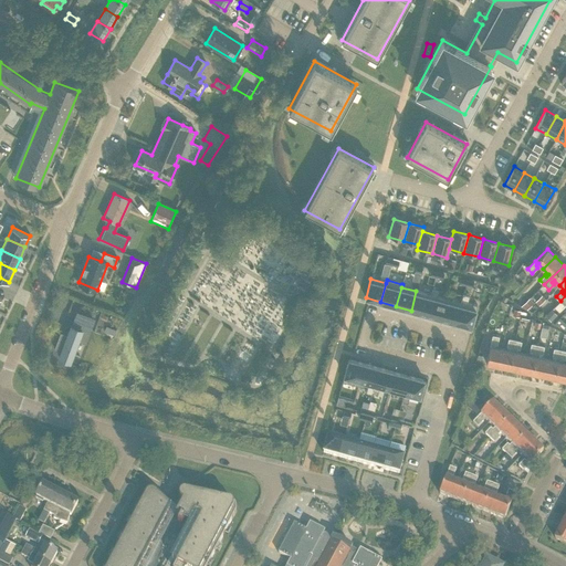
[(430,295),(431,295),(426,314),(441,318),(447,300),(446,300),(437,296),(438,291),(432,290),(430,295)]
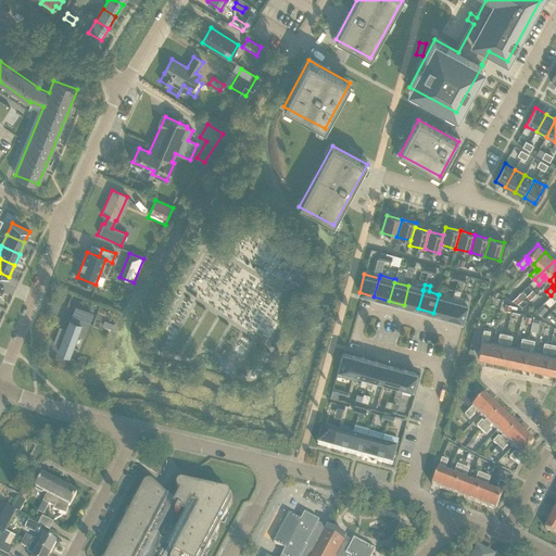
[(418,308),(424,290),(422,290),(408,286),(404,305),(411,306),(418,308)]
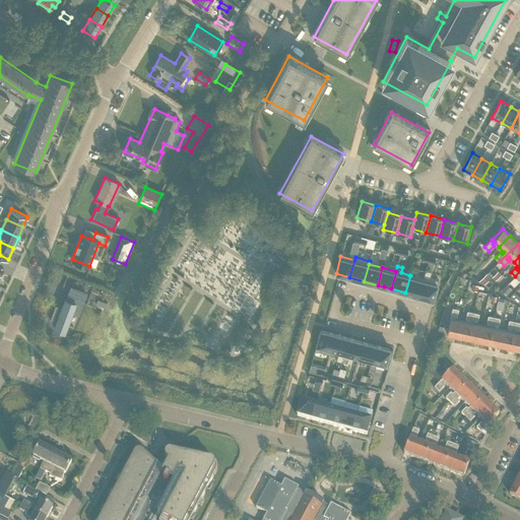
[(409,275),(410,275),(405,293),(419,297),(424,278),(423,278),(414,276),(416,271),(411,270),(410,270),(409,275)]
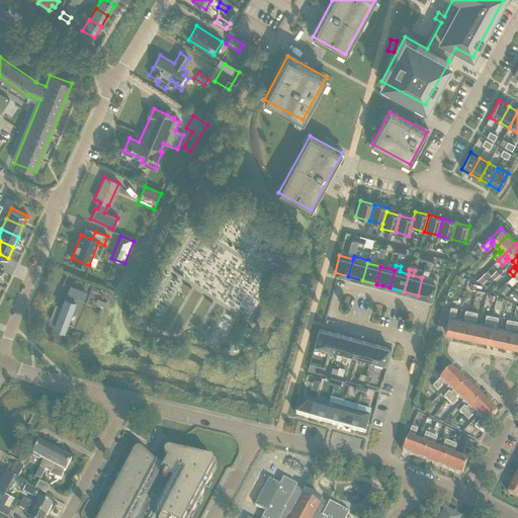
[(485,273),(477,280),(482,283),(488,277),(485,273)]
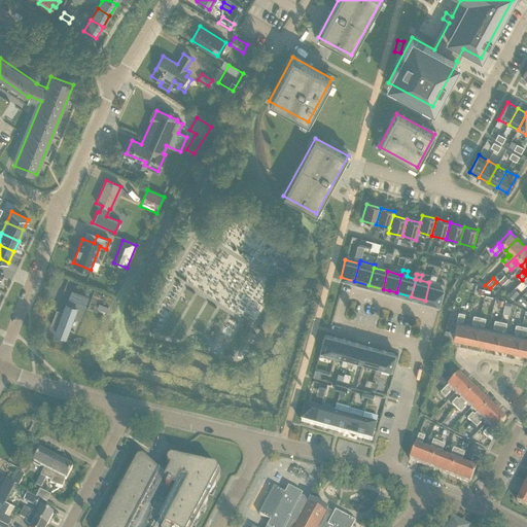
[(425,301),(438,305),(445,284),(430,280),(429,280),(428,282),(429,282),(425,301)]
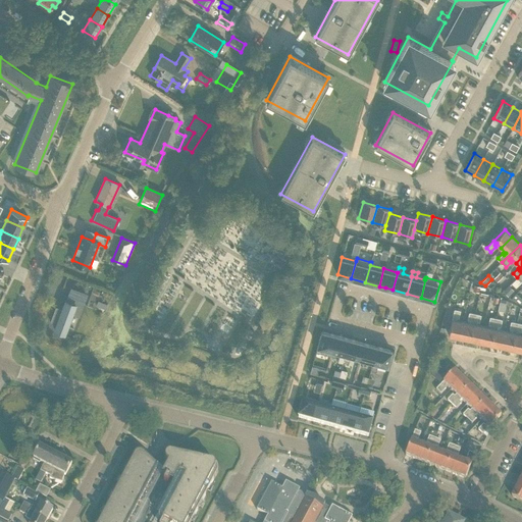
[(87,296),(70,290),(63,309),(56,306),(50,321),(57,324),(55,330),(64,334),(72,314),(79,316),(87,296)]
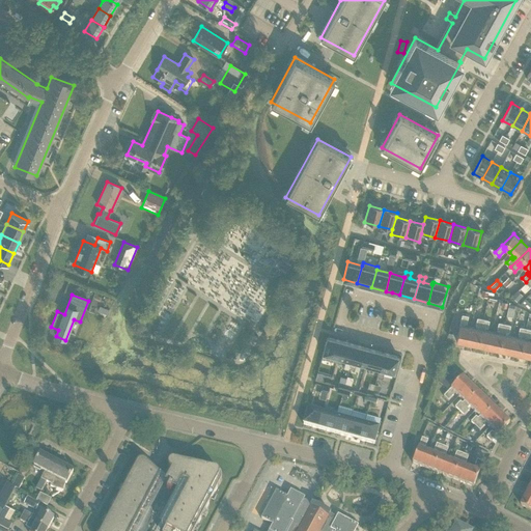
[(333,304),(342,308),(344,303),(335,299),(333,304)]
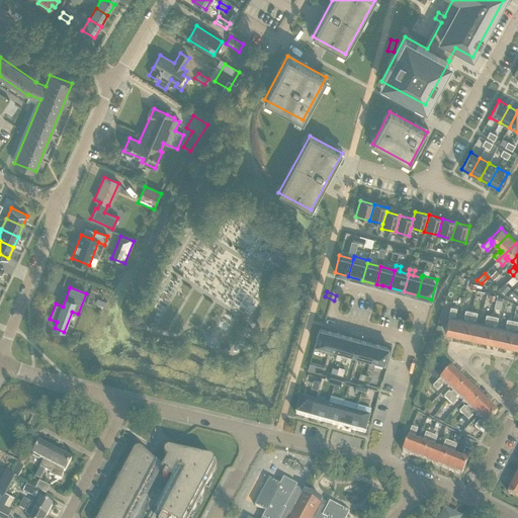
[(445,332),(455,334),(458,319),(452,317),(452,315),(455,315),(456,309),(450,307),(448,316),(445,332)]
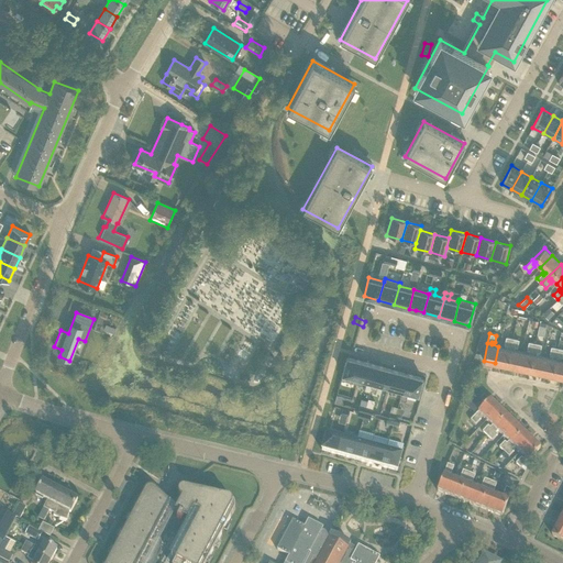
[(495,363),(506,366),(512,339),(506,337),(504,344),(507,345),(506,348),(498,346),(495,363)]
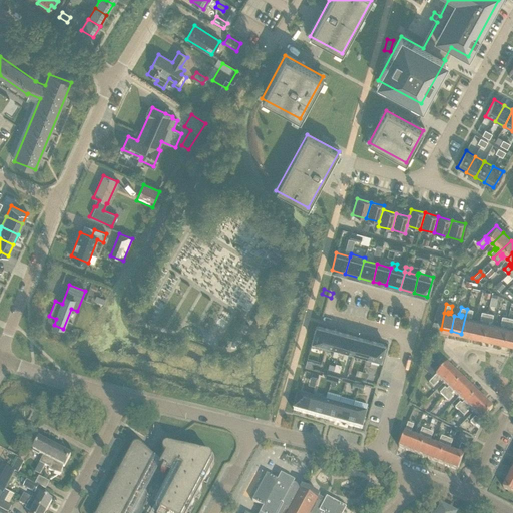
[(461,334),(472,336),(475,320),(468,319),(469,316),(471,317),(473,310),(467,309),(461,334)]
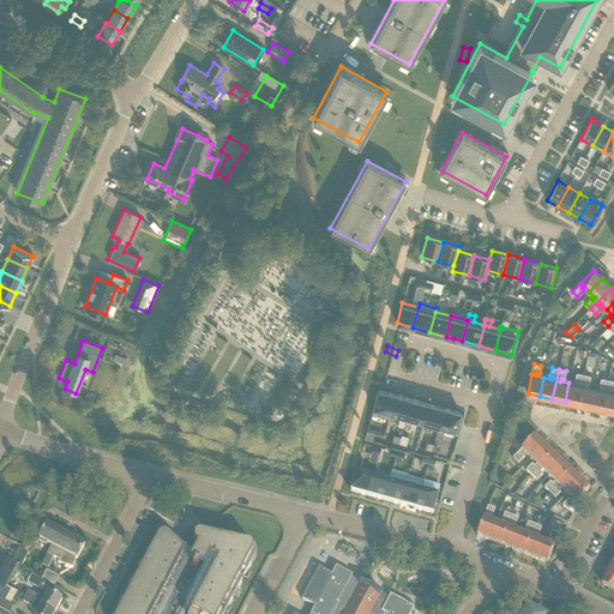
[(565,402),(577,404),(583,374),(576,373),(575,381),(577,381),(577,385),(569,383),(565,402)]
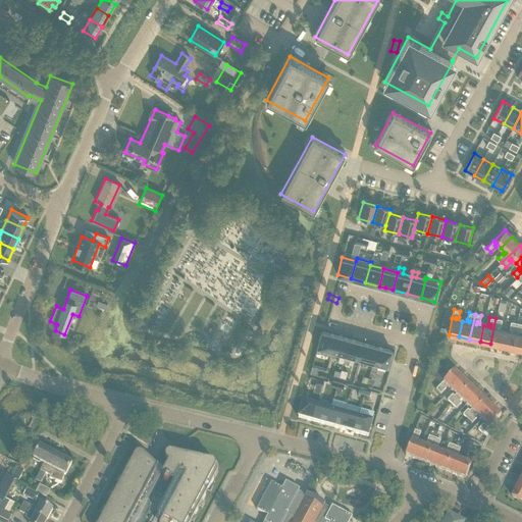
[(490,344),(501,346),(504,330),(498,328),(498,326),(501,326),(502,320),(496,318),(490,344)]
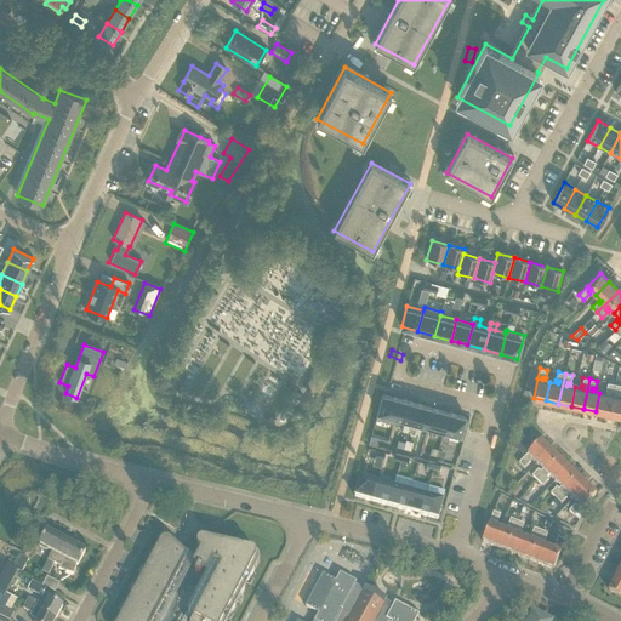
[(596,411),(608,415),(615,385),(608,382),(605,391),(609,392),(608,396),(599,393),(596,411)]
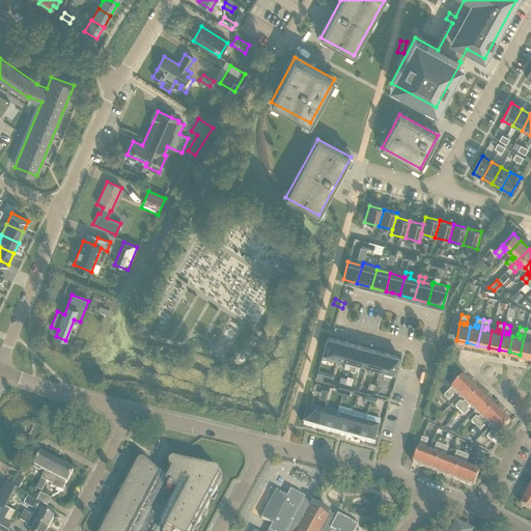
[(520,355),(530,357),(530,355),(530,339),(527,339),(528,336),(530,337),(530,333),(530,329),(526,329),(520,355)]
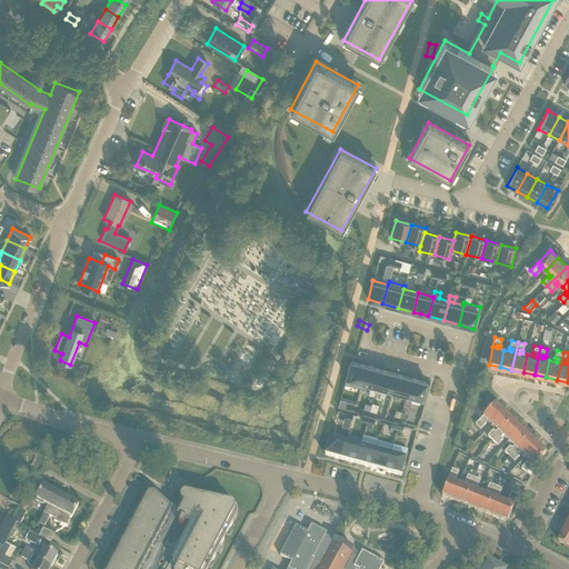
[(345,383),(360,388),(361,386),(360,385),(366,366),(350,361),(345,383)]
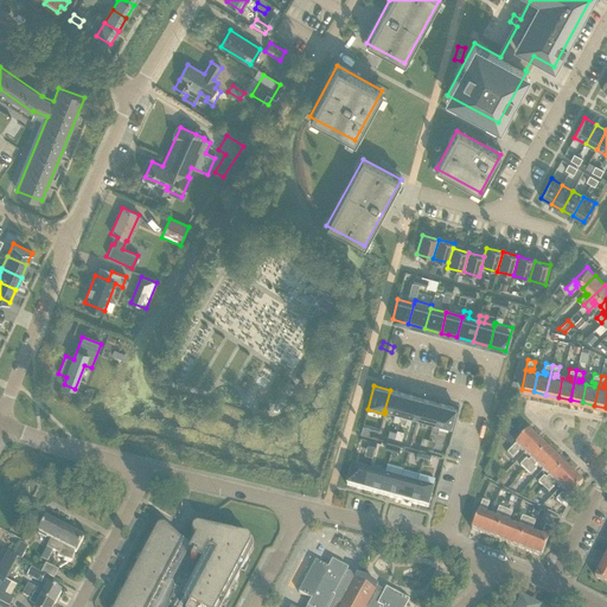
[(407,395),(390,390),(384,410),(385,411),(401,415),(407,395)]
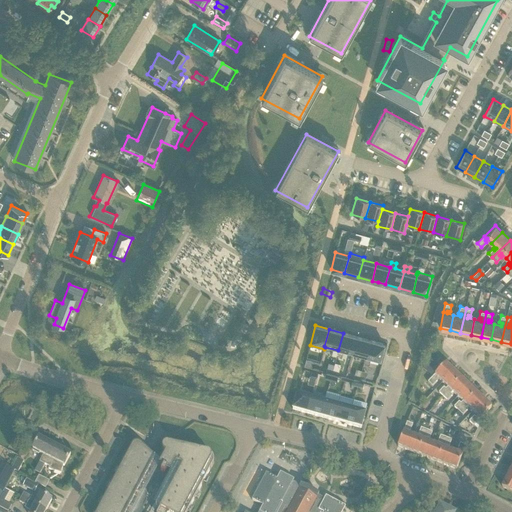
[(343,333),(338,350),(337,353),(342,354),(344,349),(352,351),(352,352),(356,337),(343,333)]
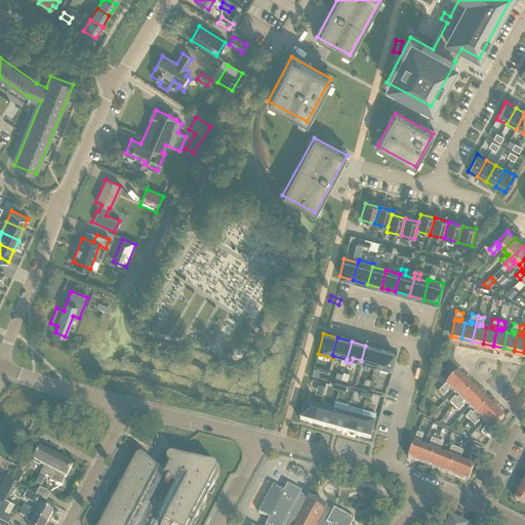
[(365,346),(361,361),(361,360),(360,363),(361,363),(374,367),(379,349),(365,346)]
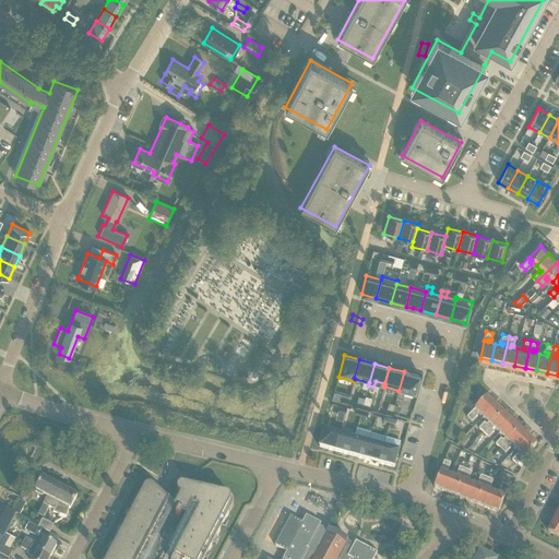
[(404,371),(399,391),(396,395),(397,396),(403,397),(404,392),(414,394),(419,376),(404,371)]
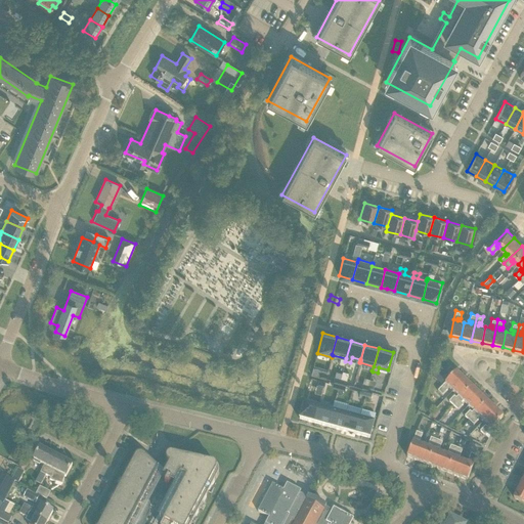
[(447,387),(452,391),(464,380),(455,373),(444,384),(445,384),(438,391),(442,396),(447,390),(445,389),(447,387)]
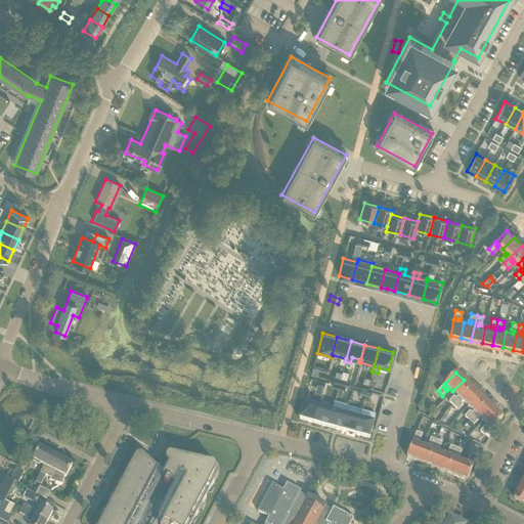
[(412,376),(409,388),(417,390),(421,379),(412,376)]
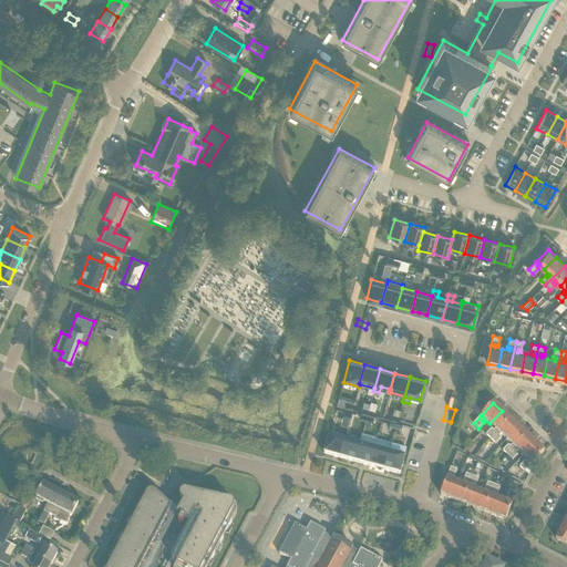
[(491,440),(511,419),(502,411),(490,423),(495,429),(493,431),(492,430),(486,435),(491,440)]
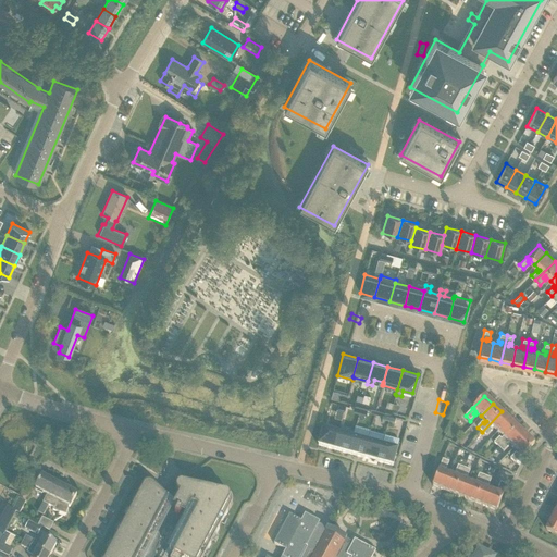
[(497,432),(509,420),(502,411),(482,432),(486,436),(492,431),(491,429),(492,426),(497,432)]
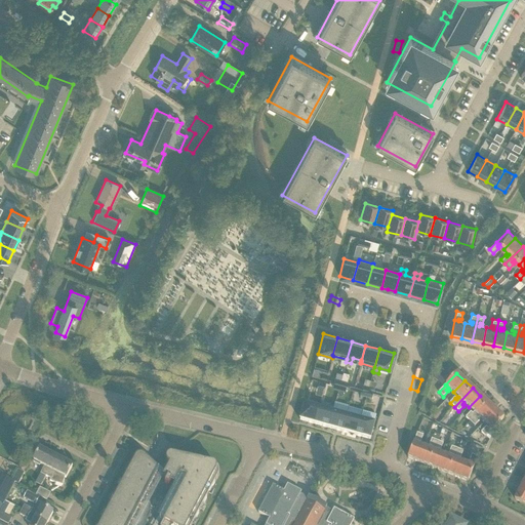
[(470,421),(488,403),(480,396),(469,407),(475,412),(473,414),(471,412),(466,417),(470,421)]
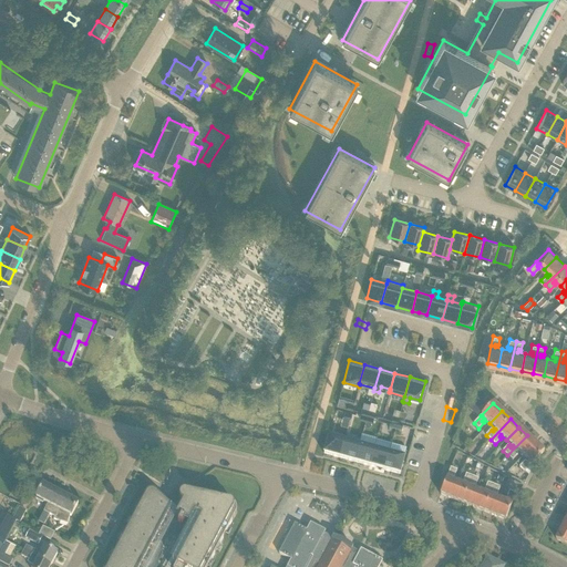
[(323,454),(339,457),(344,439),(329,434),(323,454)]
